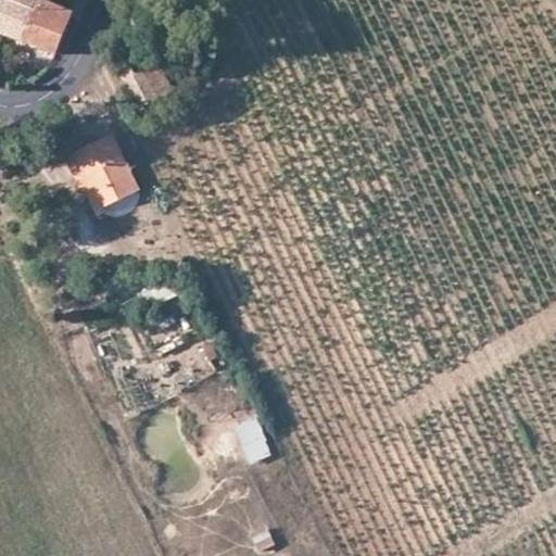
[(0,0),(16,9),(2,36),(58,55),(77,19),(41,2),(41,0),(0,0)]
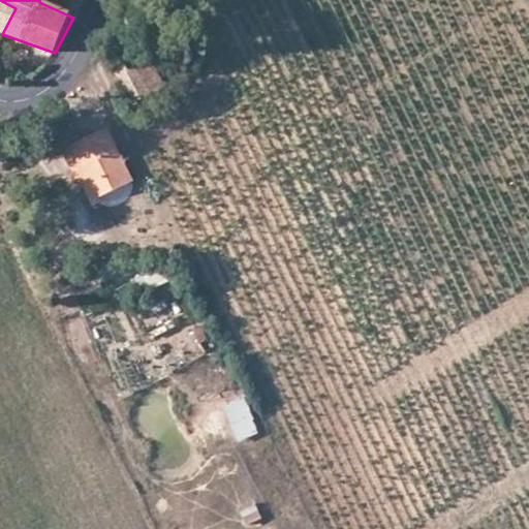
[(16,8),(0,0),(0,32),(2,34),(16,8)]
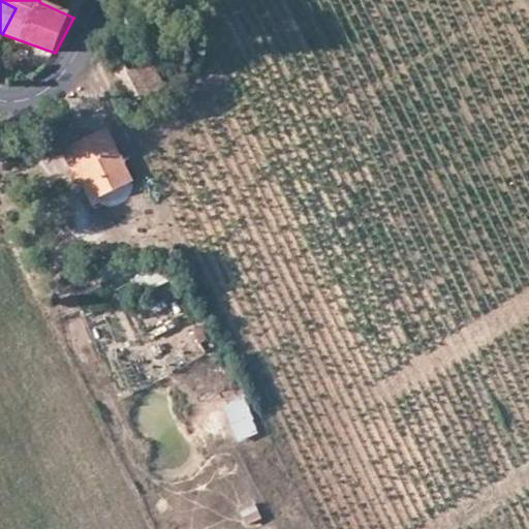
[(123,59),(110,67),(130,104),(164,85),(150,60),(131,70),(123,59)]
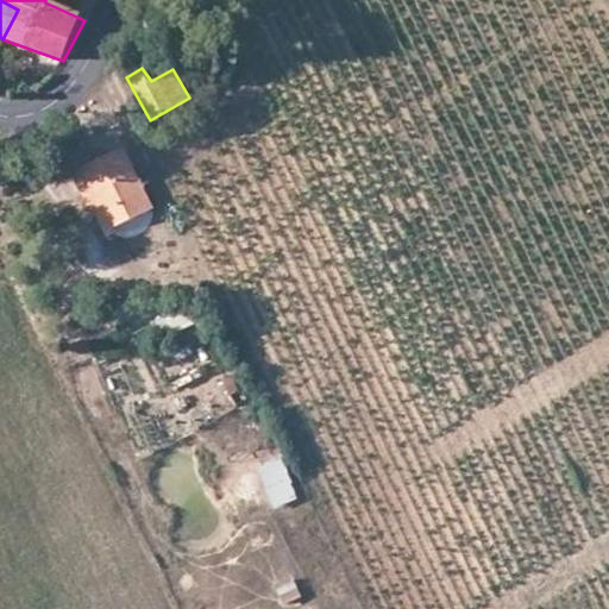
[(111,230),(154,208),(123,146),(79,168),(111,230)]
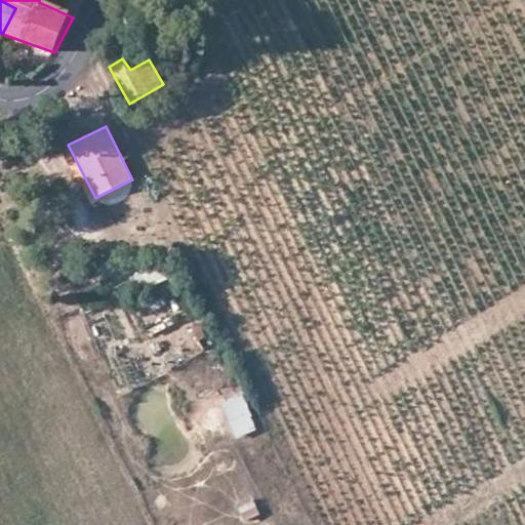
[(224,401),(236,439),(257,432),(246,394),(224,401)]
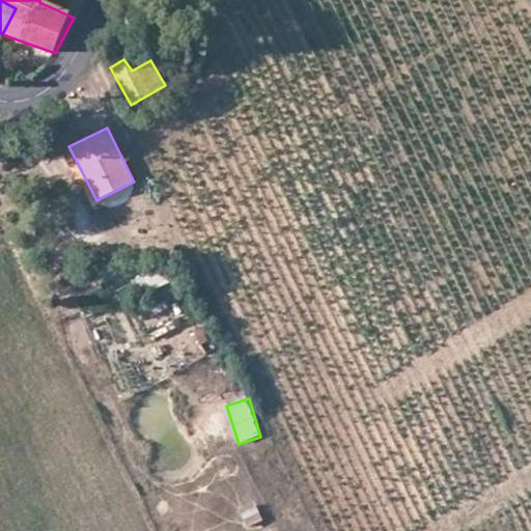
All buildings are outlined.
